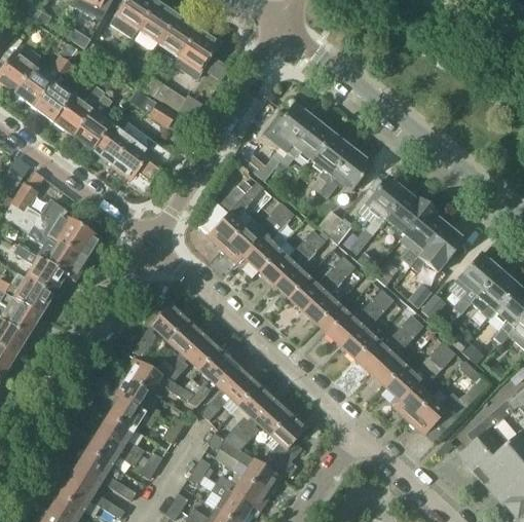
[(75,0),(72,7),(102,21),(113,0),(75,0)]
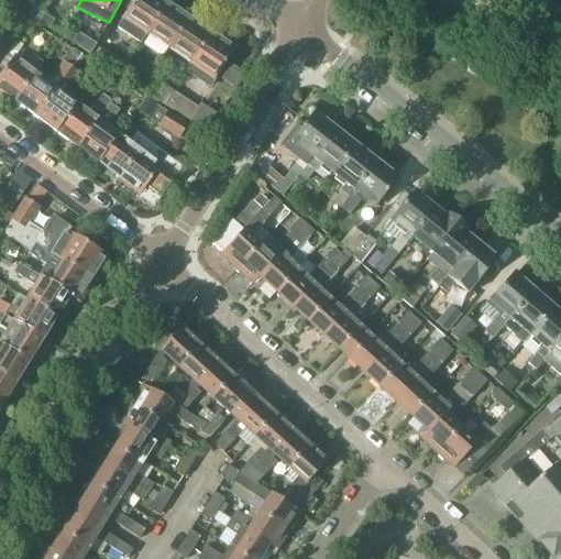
[(134,0),(119,24),(142,41),(149,31),(149,30),(168,1),(167,0),(134,0)]
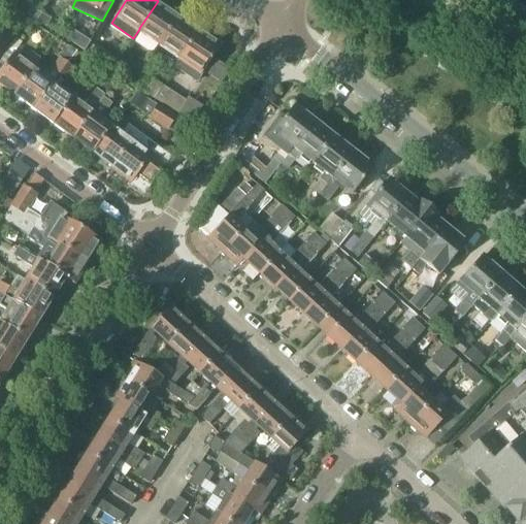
[(158,1),(139,28),(139,29),(160,42),(178,14),(158,1)]
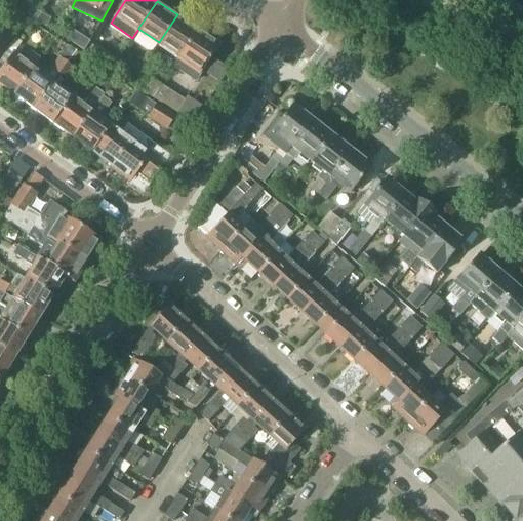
[(28,11),(39,18),(43,9),(33,3),(28,11)]
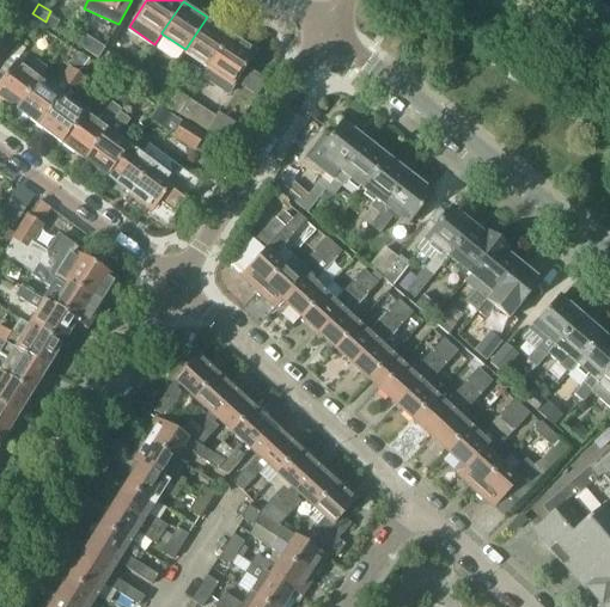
[(50,11),(46,22),(55,28),(61,18),(50,11)]
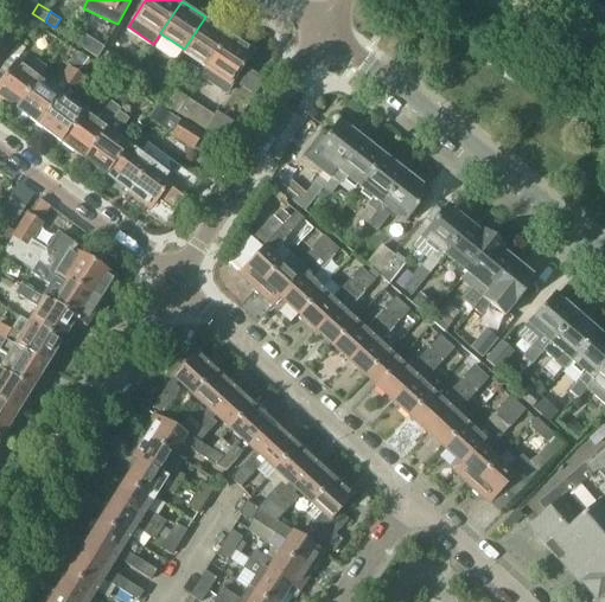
[(205,17),(184,49),(209,65),(230,33),(205,17)]
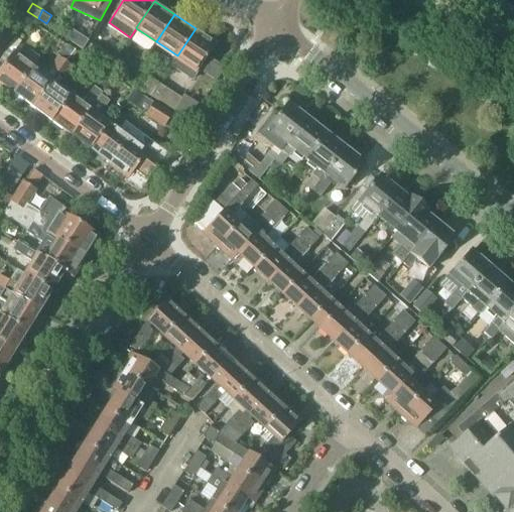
[(177,55),(172,62),(194,77),(217,42),(214,40),(216,38),(207,31),(205,34),(196,28),(177,55)]
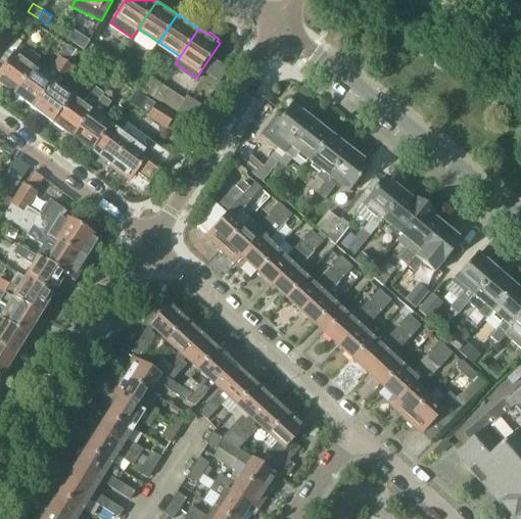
[(90,40),(81,33),(76,41),(85,47),(90,40)]
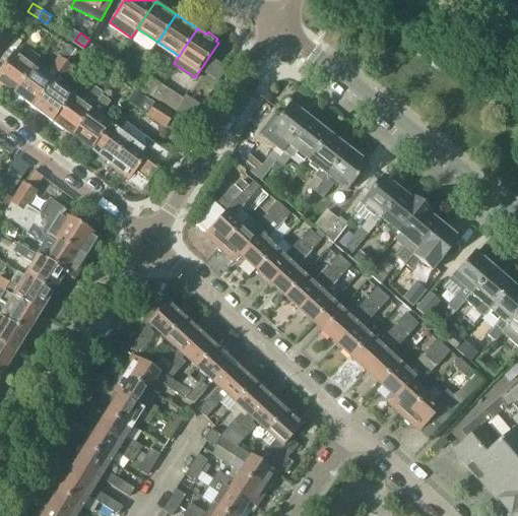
[(14,50),(0,69),(0,79),(15,91),(36,65),(35,65),(42,56),(33,49),(25,58),(14,50)]
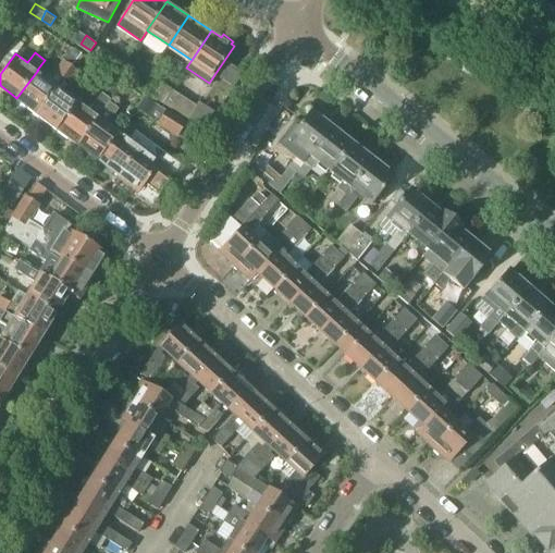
[(127,60),(115,52),(108,63),(120,71),(127,60)]
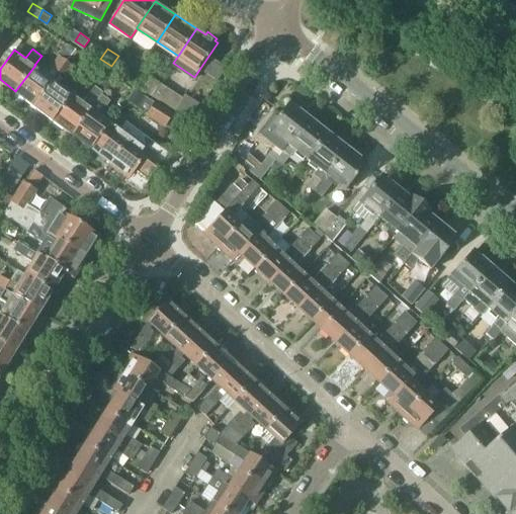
[(35,65),(15,91),(34,105),(54,79),(59,72),(68,59),(60,53),(47,71),(46,73),(35,65)]
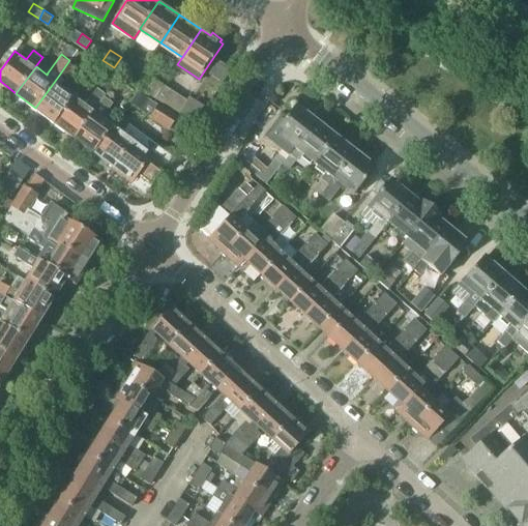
[(55,81),(35,108),(55,122),(75,95),(62,86),(64,84),(77,65),(69,60),(60,74),(55,81)]
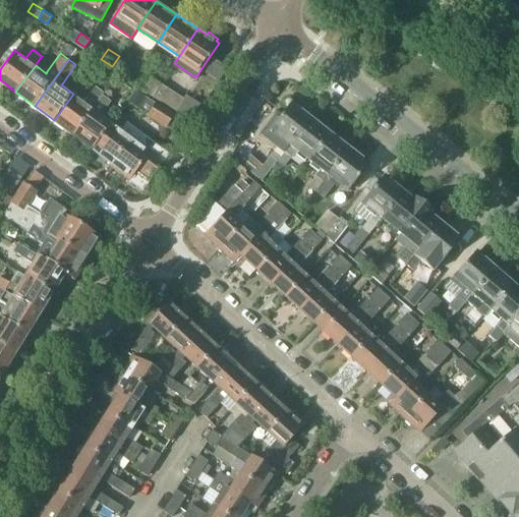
[(132,80),(137,73),(128,67),(123,74),(132,80)]
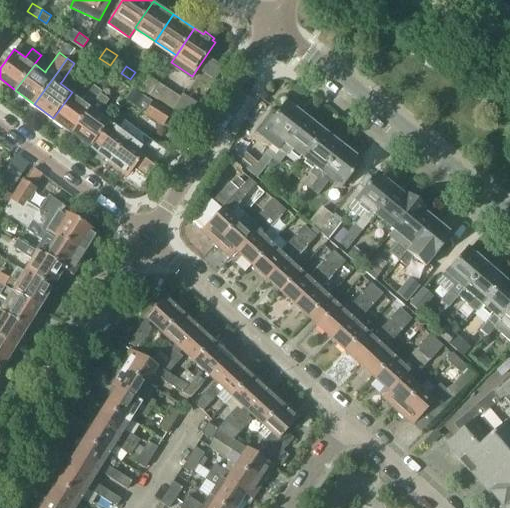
[(141,87),(150,93),(159,80),(149,73),(141,87)]
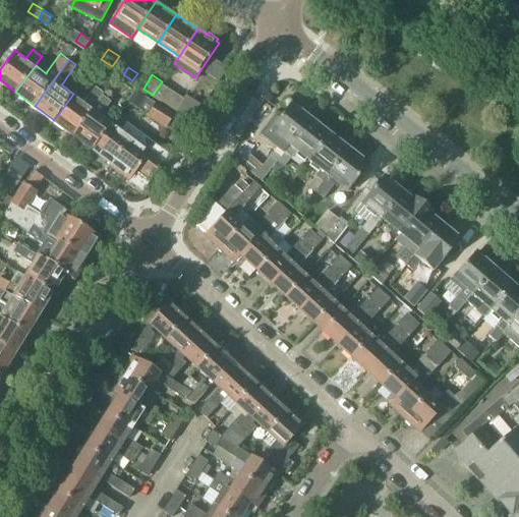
[(185,96),(162,81),(153,95),(177,109),(185,96)]
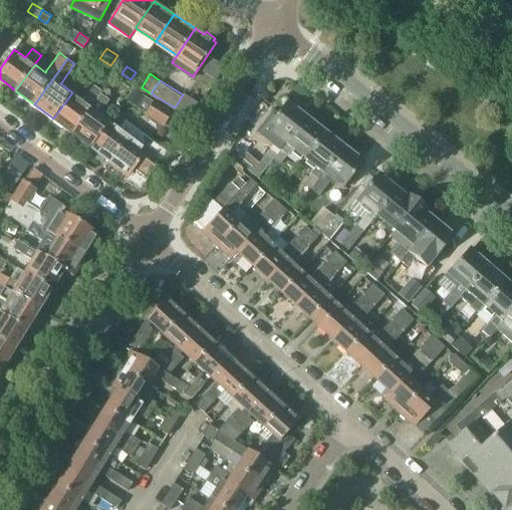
[(72,92),(53,118),(72,133),(91,106),(101,92),(103,90),(103,89),(95,84),(85,99),(83,101),(72,92)]
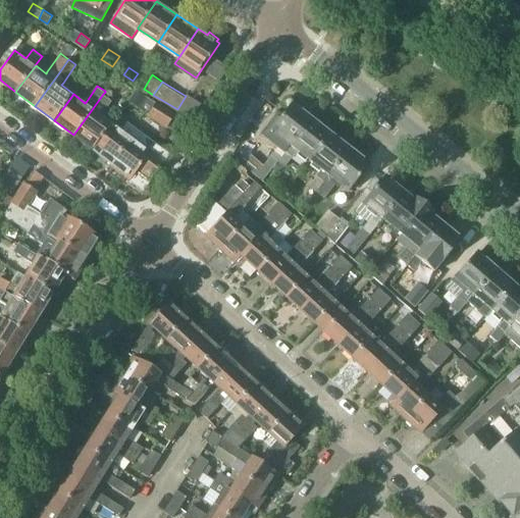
[(127,99),(148,113),(157,101),(136,88),(127,99)]
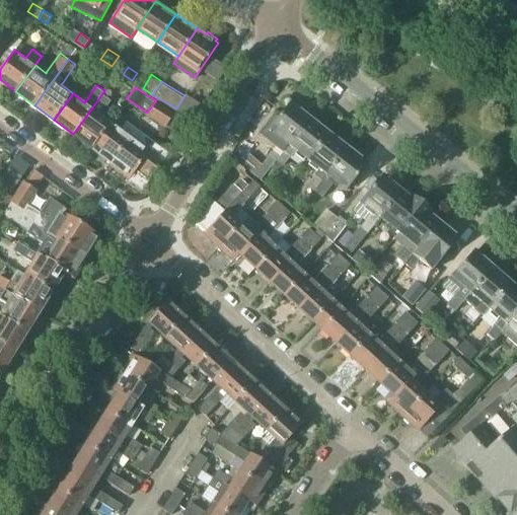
[(92,107),(73,134),(92,147),(111,122),(100,115),(102,112),(112,99),(102,93),(92,107)]
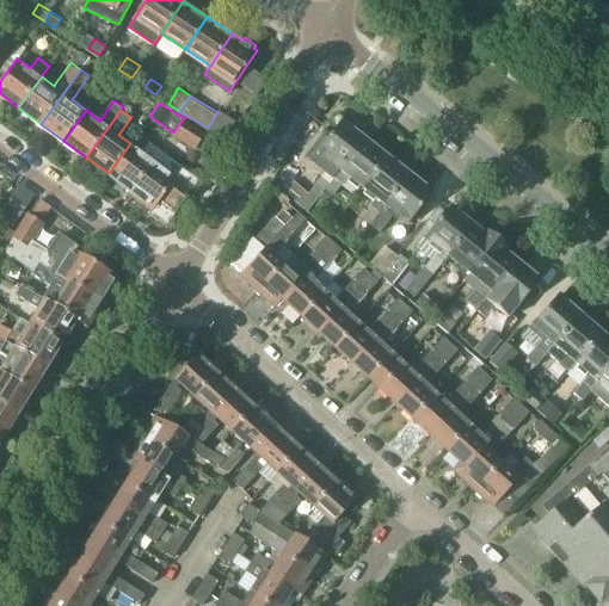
[(196,147),(205,133),(184,118),(173,133),(196,147)]
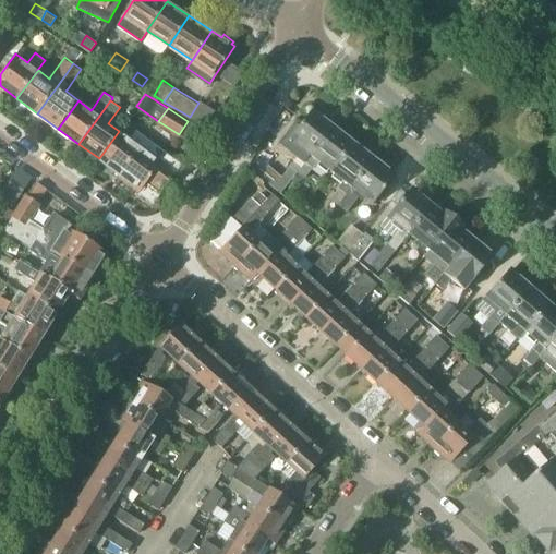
[(290,164),(291,165),(298,170),(334,125),(324,119),(326,116),(316,108),(315,111),(312,109),(299,125),(297,123),(289,132),(292,134),(290,136),(304,147),(290,164)]
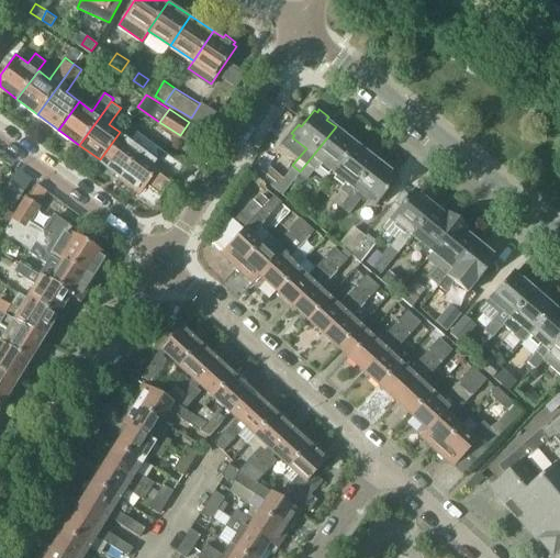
[(336,126),(300,171),(306,176),(308,177),(322,162),(334,171),(358,140),(347,131),(345,133),(336,126)]
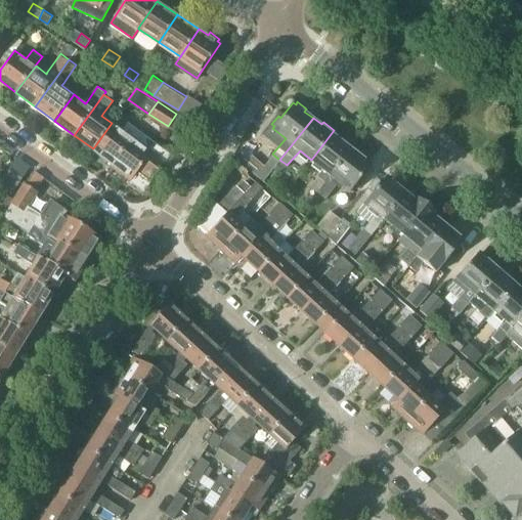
[(112,123),(93,148),(113,164),(137,129),(127,122),(121,130),(112,123)]
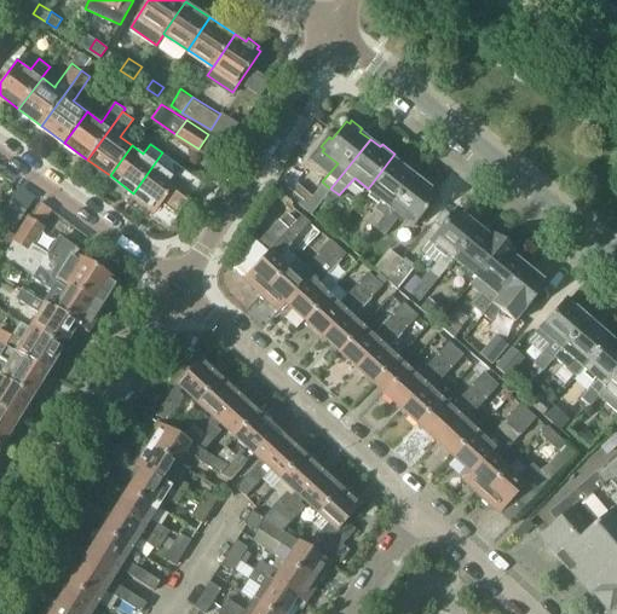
[(202,181),(162,152),(133,193),(172,221),(202,181)]
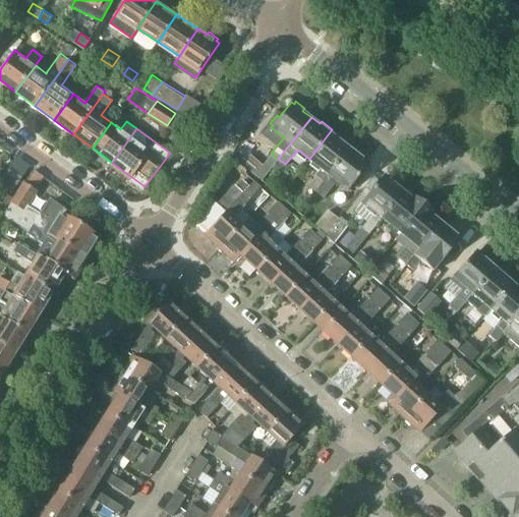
[(316,174),(309,183),(311,185),(316,189),(349,148),(341,140),(343,138),(332,129),(309,159),(321,168),(315,174),(316,174)]
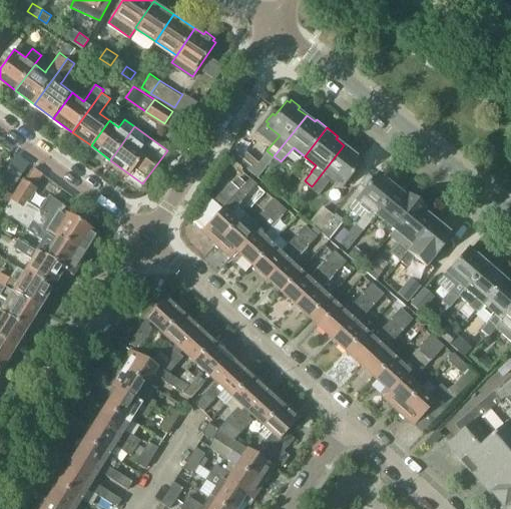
[(312,186),(308,191),(316,197),(332,177),(343,186),(364,160),(362,158),(364,156),(354,149),(353,151),(344,145),(312,186)]
